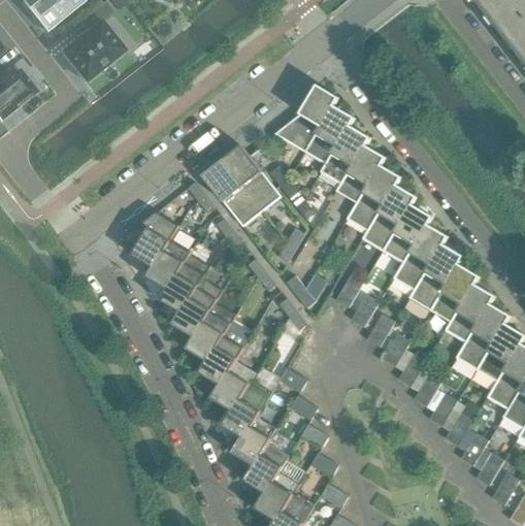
[(20,0),(44,32),(84,0),(20,0)]
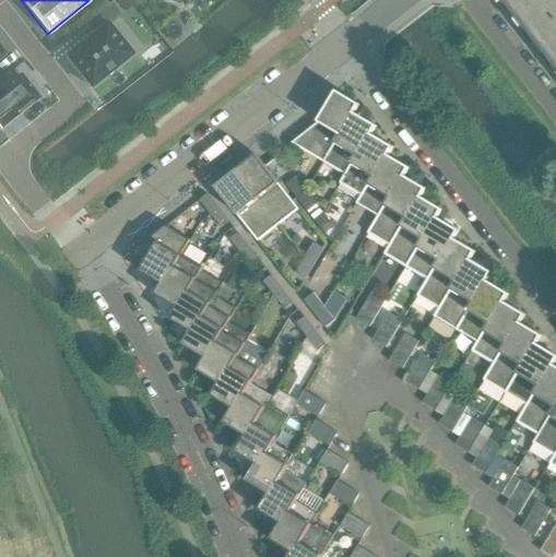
[(90,86),(130,54),(106,23),(119,13),(109,0),(82,22),(91,33),(64,55),(90,86)]
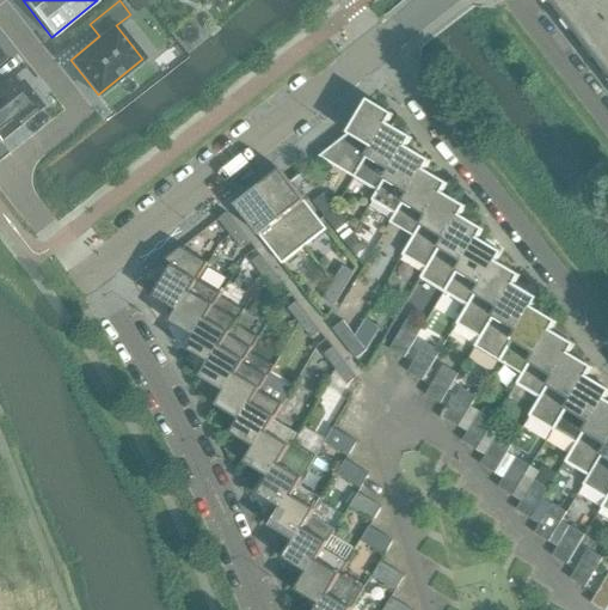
[(548,0),(607,75),(607,0),(548,0)]
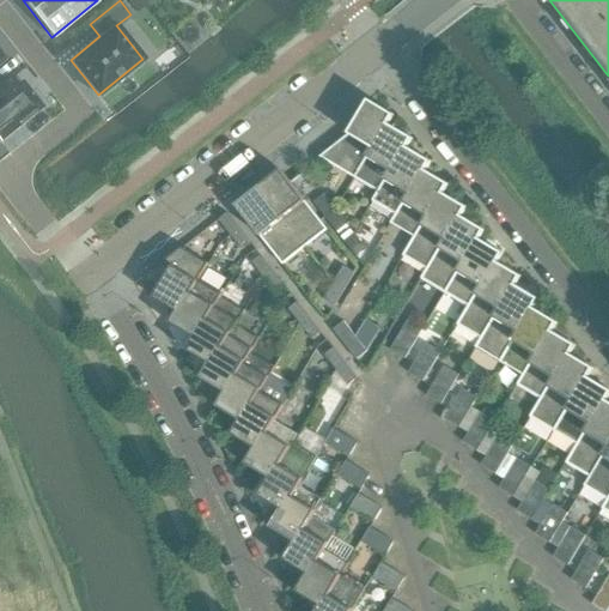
[(7,74),(0,80),(0,138),(41,107),(20,82),(17,85),(7,74)]
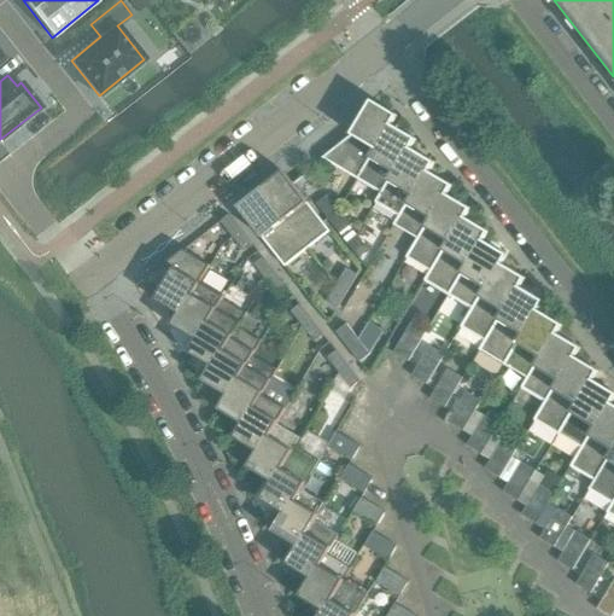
[(355,176),(387,122),(390,123),(395,114),(369,98),(350,133),(320,156),(321,157),(355,176)]
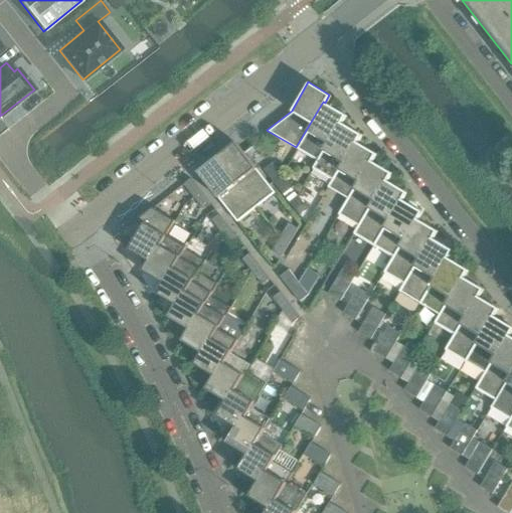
[(312,167),(339,121),(341,122),(345,115),(325,103),(323,102),(296,147),(315,159),(311,166),(312,167)]
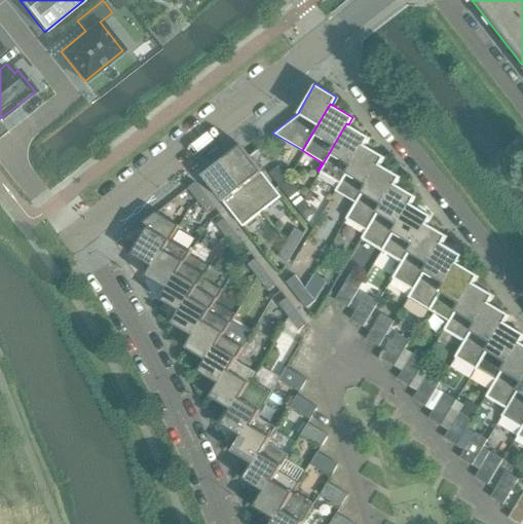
[(334,190),(362,144),(364,144),(368,137),(348,124),(346,123),(319,171),(337,182),(333,190),(334,190)]
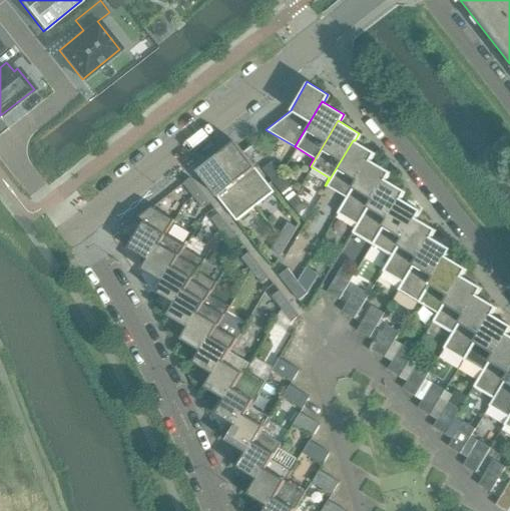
[(273,190),(257,170),(233,140),(224,147),(214,155),(253,204),(273,190)]
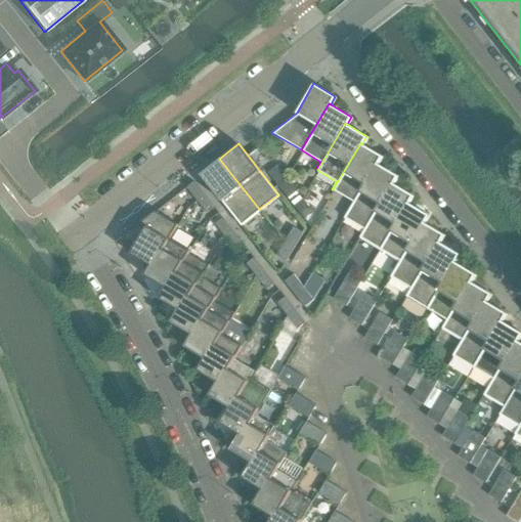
[(344,217),(376,163),(378,163),(382,156),(362,143),(360,143),(333,189),(351,201),(343,216),(344,217)]
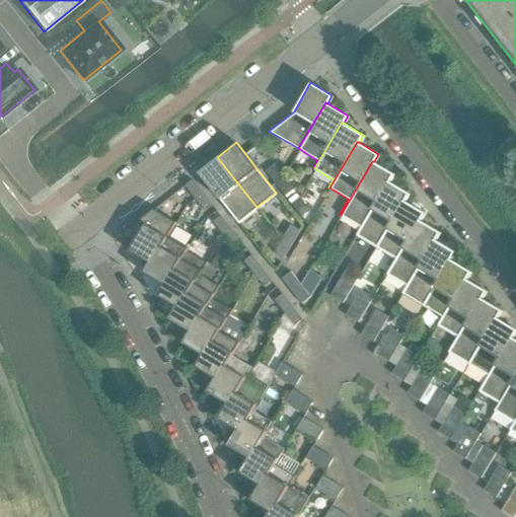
[(256,207),(217,157),(198,171),(237,222),(256,207)]
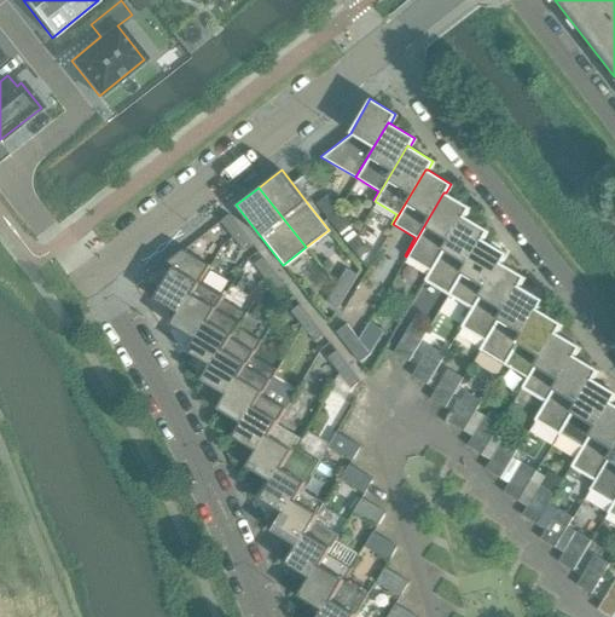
[(424,280),(463,215),(464,217),(469,207),(446,192),(444,192),(406,257),(428,270),(423,278),(424,280)]
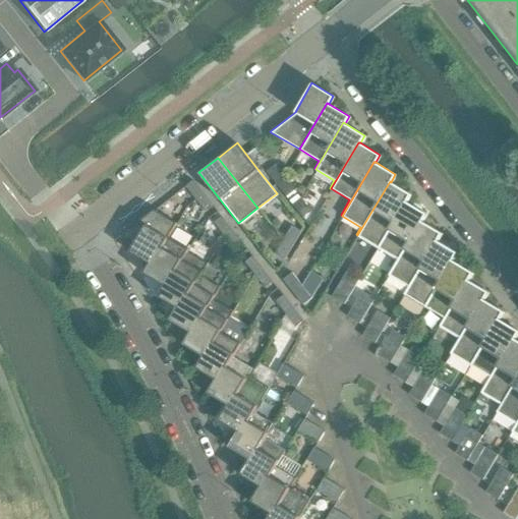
[(283,175),(274,163),(265,170),(275,182),(283,175)]
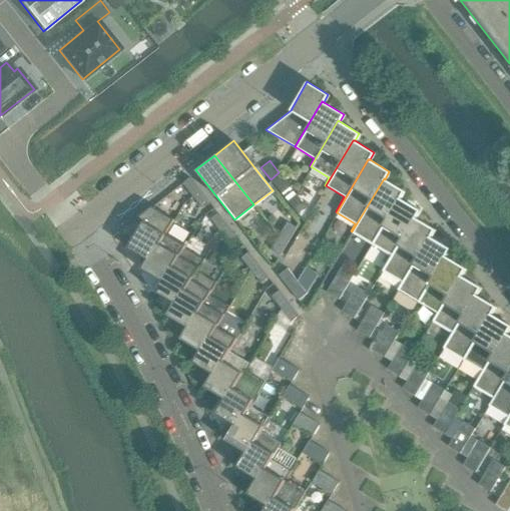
[(289,185),(279,172),(271,179),(280,192),(289,185)]
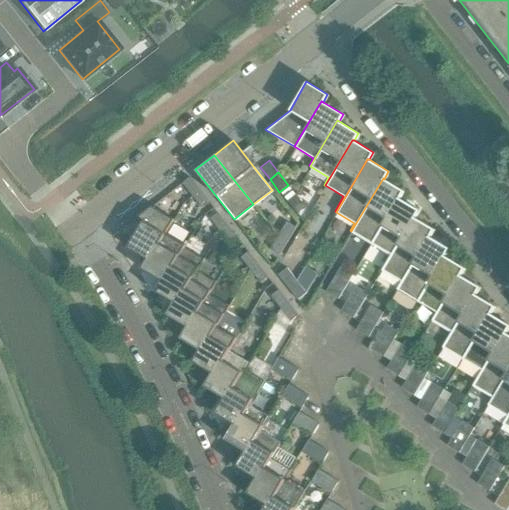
[(197,188),(188,176),(180,181),(190,194),(197,188)]
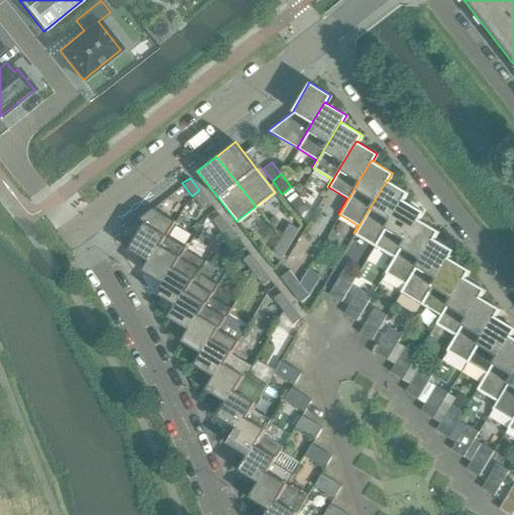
[(374,245),(402,199),(403,200),(407,192),(388,181),(387,180),(354,233),(374,245)]
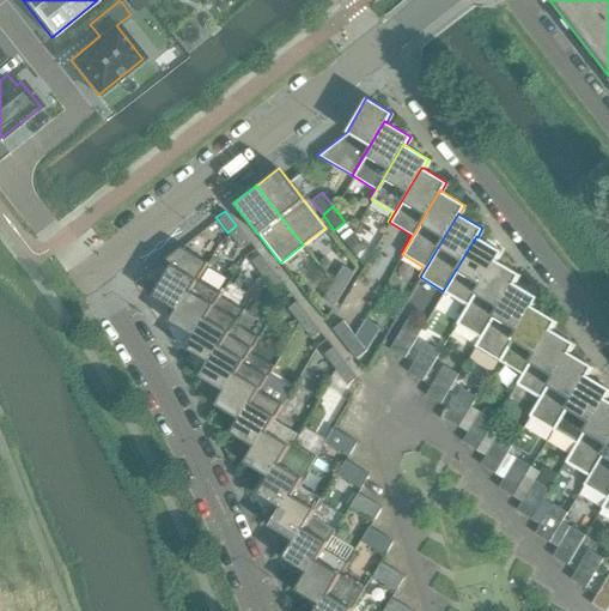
[(248,241),(236,225),(227,233),(239,247),(248,241)]
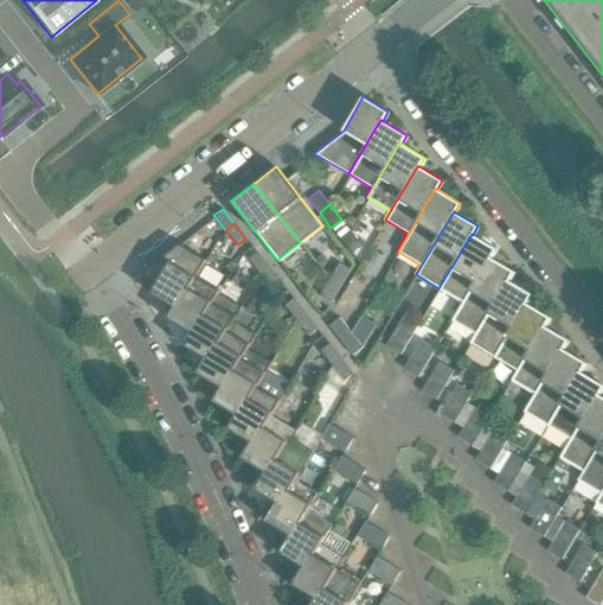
[(360,243),(348,228),(339,236),(351,252),(360,243)]
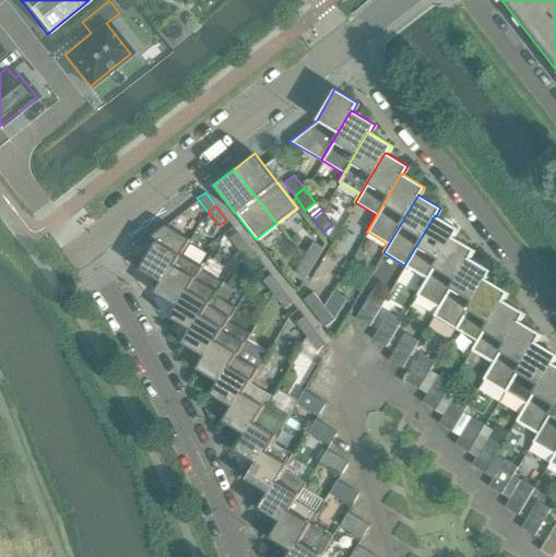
[(416,294),(451,236),(452,237),(458,229),(436,216),(435,215),(404,265),(425,277),(415,294),(416,294)]
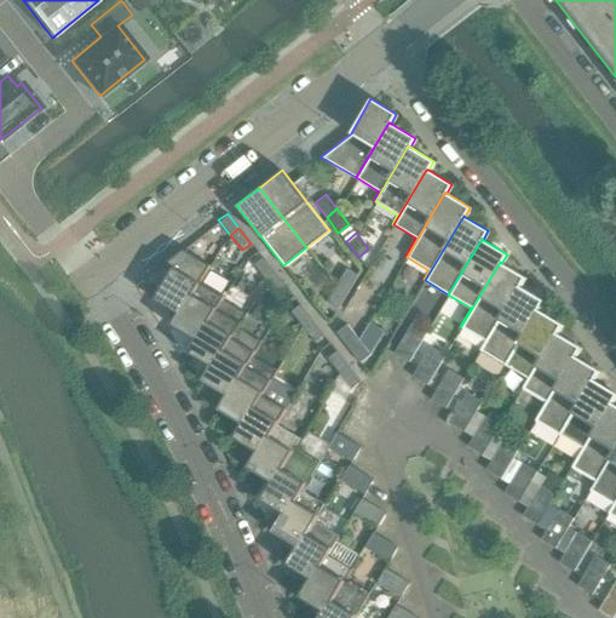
[(178,313),(197,280),(199,281),(208,264),(180,249),(161,264),(170,269),(153,298),(177,312),(178,313)]
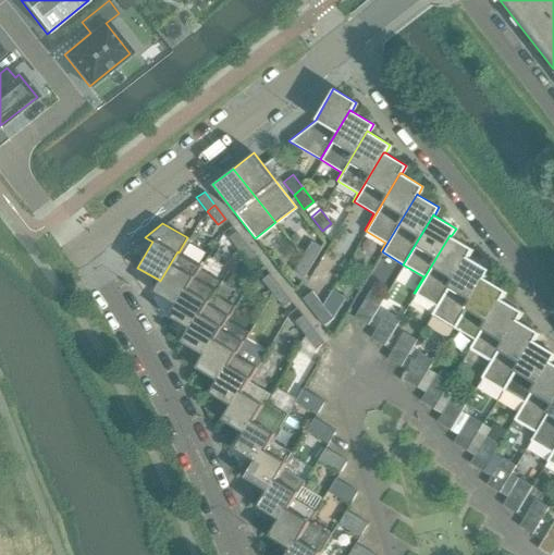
[(245,244),(235,230),(226,236),(237,250),(245,244)]
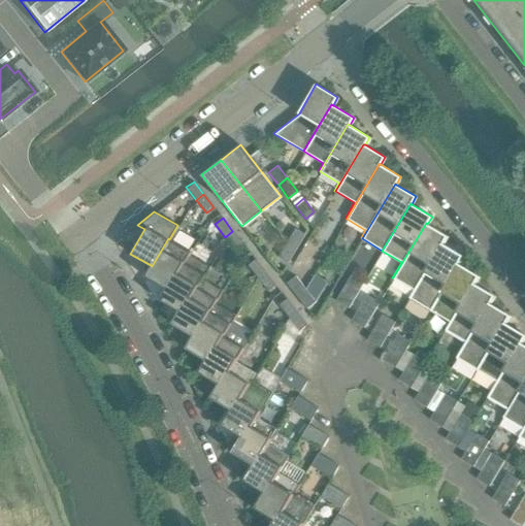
[(408,298),(441,242),(443,243),(448,236),(427,224),(426,223),(393,277),(412,289),(407,297),(408,298)]
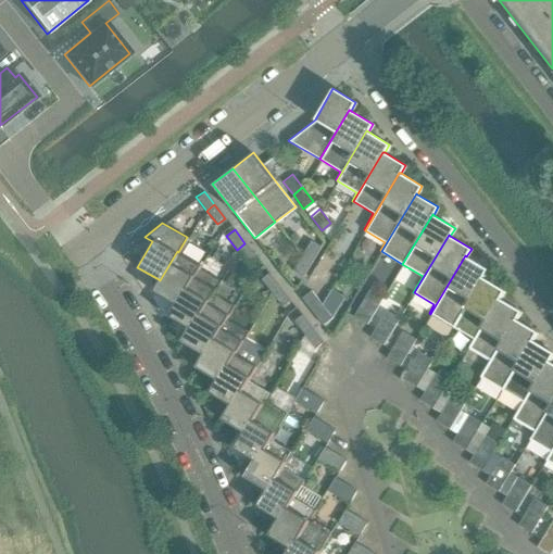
[(311,261),(319,246),(310,239),(301,254),(311,261)]
